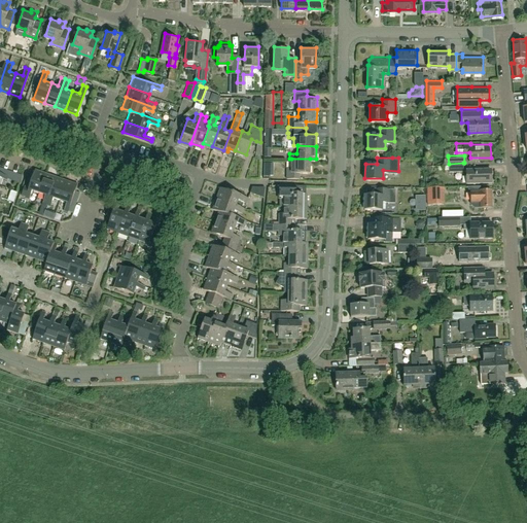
[(286,166),(286,176),(299,176),(299,170),(309,171),(310,159),(291,159),(291,166),(286,166)]
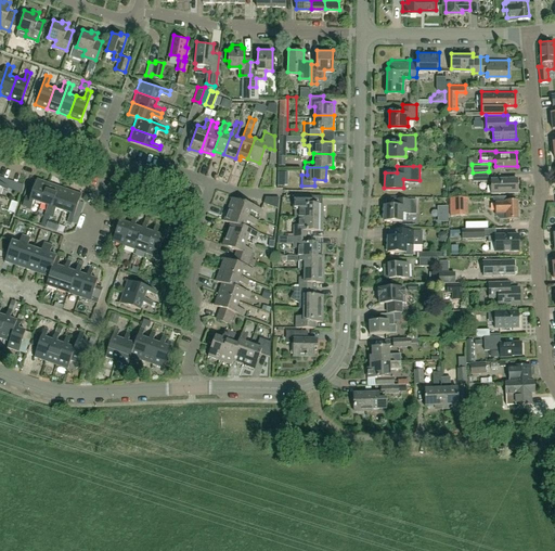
[(40,201),(48,179),(37,175),(29,195),(25,193),(22,202),(27,204),(26,205),(30,206),(34,199),(40,201)]
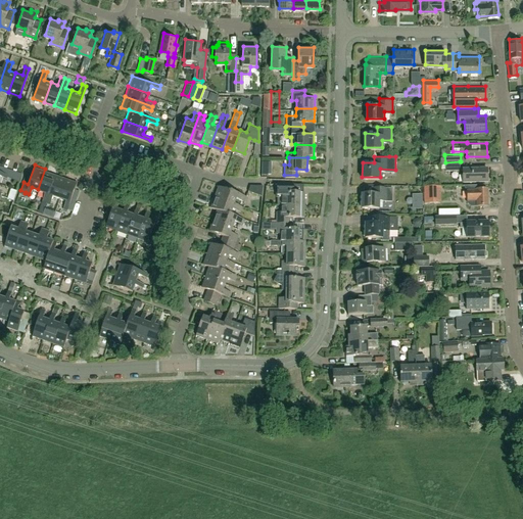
[(487,166),(463,167),(464,179),(487,179),(487,166)]
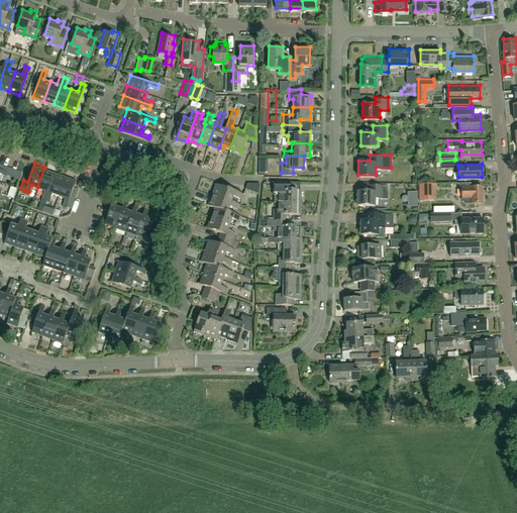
[(55,170),(44,167),(37,187),(44,189),(41,197),(45,198),(55,170)]
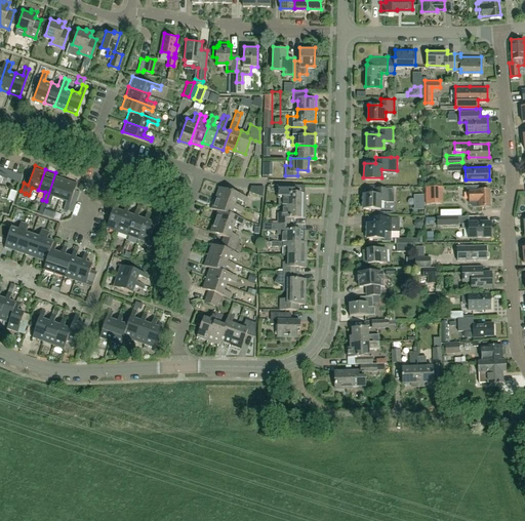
[(55,172),(46,201),(50,202),(52,195),(59,197),(67,176),(55,172)]
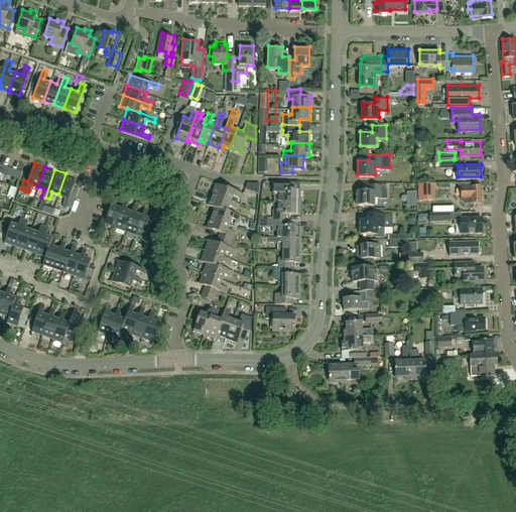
[(76,177),(66,173),(58,194),(65,196),(62,204),(67,205),(76,177)]
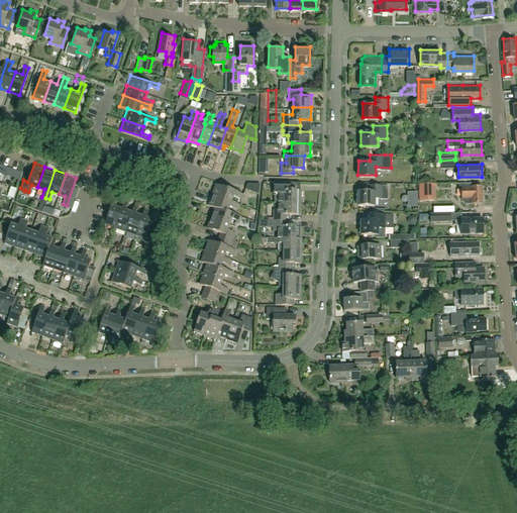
[(290,179),(274,179),(274,191),(278,191),(278,199),(299,200),(299,195),(300,195),(300,187),(296,187),(290,187),(290,179)]
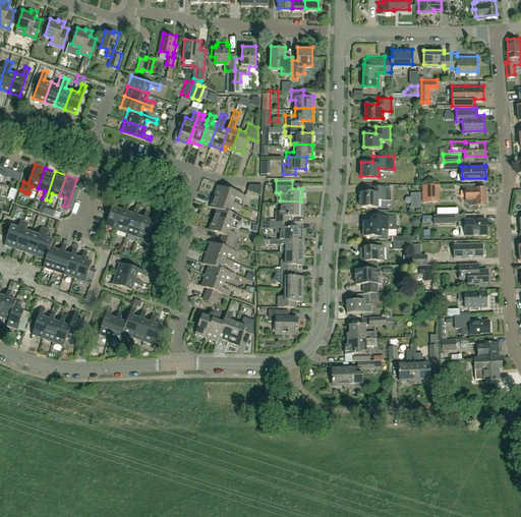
[(244,192),(216,182),(212,192),(233,200),(235,194),(243,197),(244,192)]
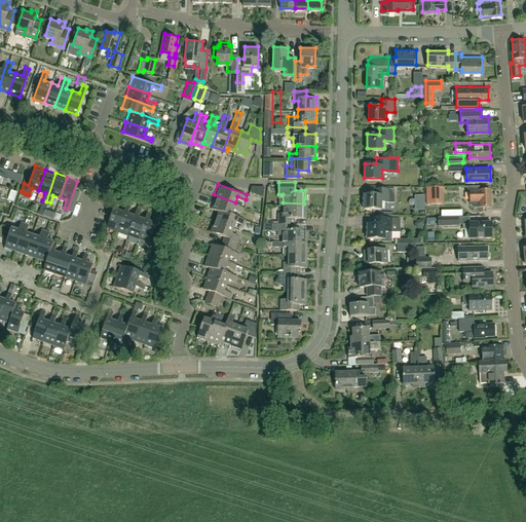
[(250,189),(263,194),(264,184),(252,184),(250,189)]
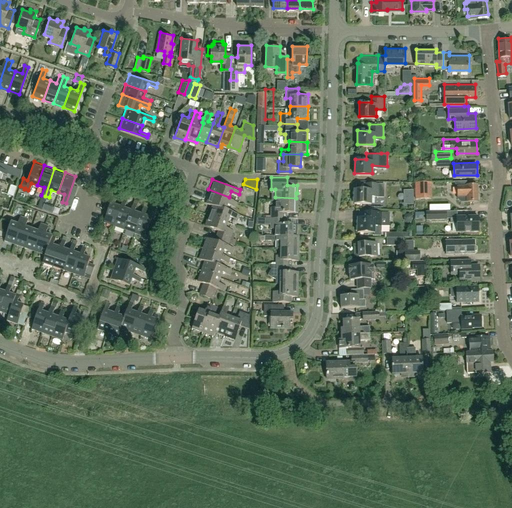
[(460,199),(466,199),(478,199),(477,182),(467,182),(467,179),(453,179),(456,183),(457,196),(460,199)]
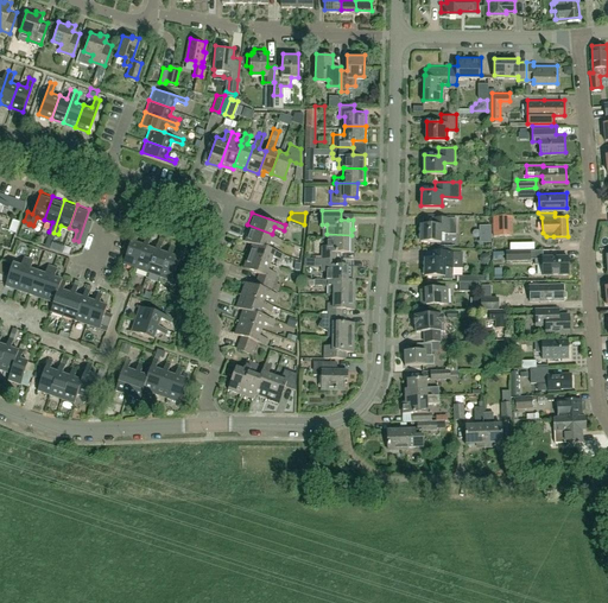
[(493,233),(512,233),(512,214),(493,214),(493,233)]
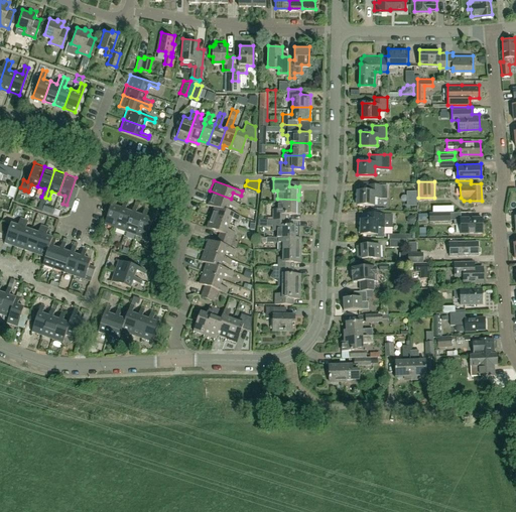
[(368,188),(358,188),(357,203),(374,203),(374,196),(386,197),(387,183),(368,183),(368,188)]
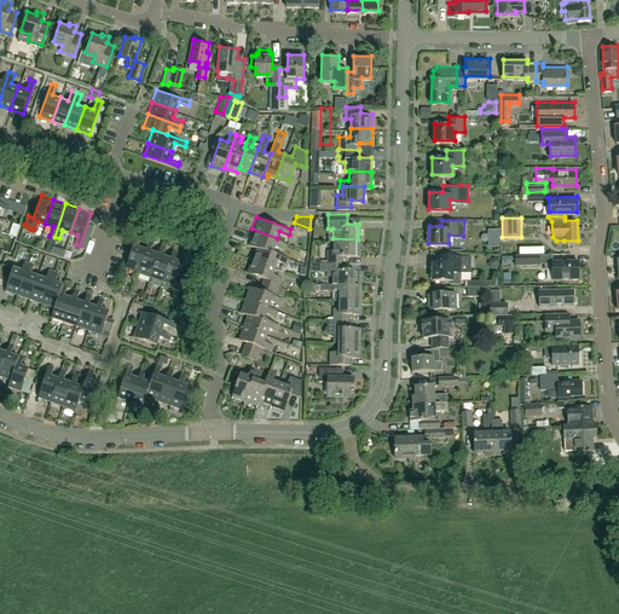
[(277,238),(252,229),(247,242),(254,244),(272,250),(275,243),(284,247),(287,241),(277,238)]
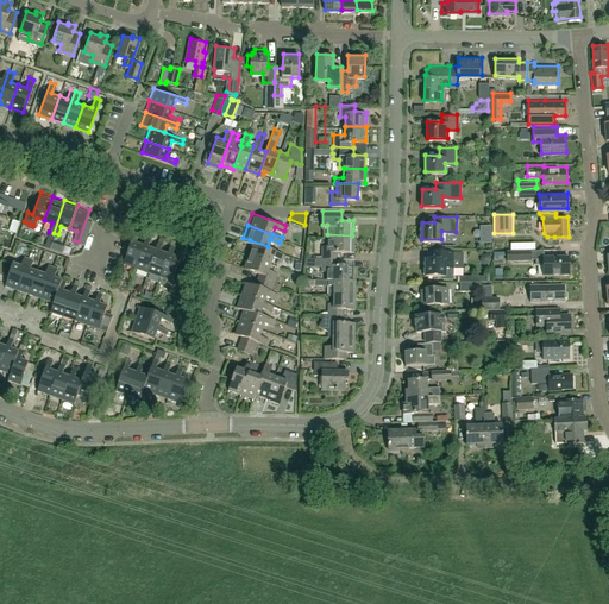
[(133,230),(123,262),(135,265),(143,244),(135,240),(138,232),(133,230)]
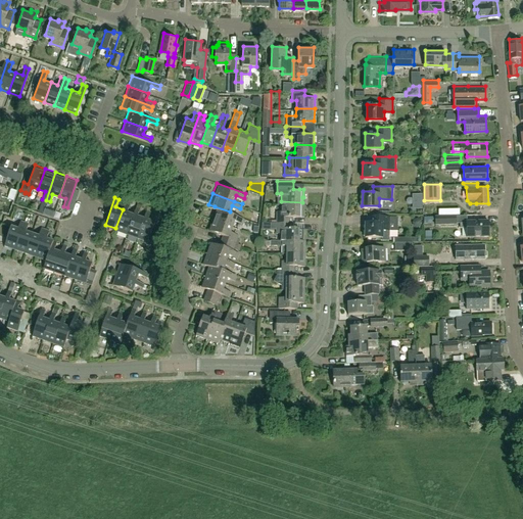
[(123,209),(115,228),(126,232),(133,213),(127,210),(129,202),(125,201),(123,209)]
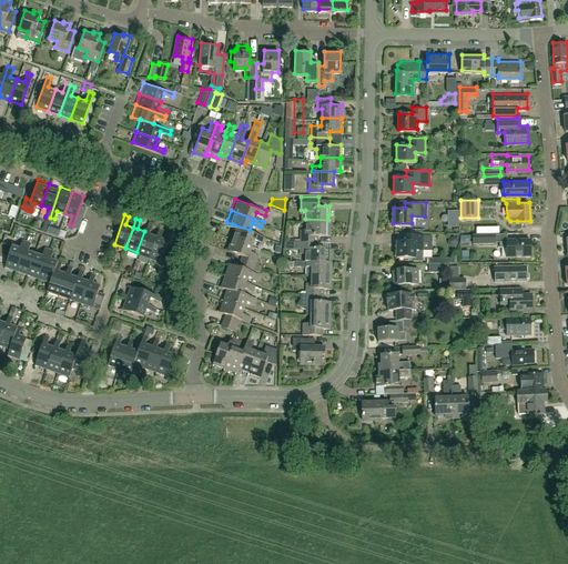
[(328,220),(305,219),(305,227),(301,227),(300,239),(317,240),(317,232),(325,232),(330,232),(330,223),(328,223),(328,220)]
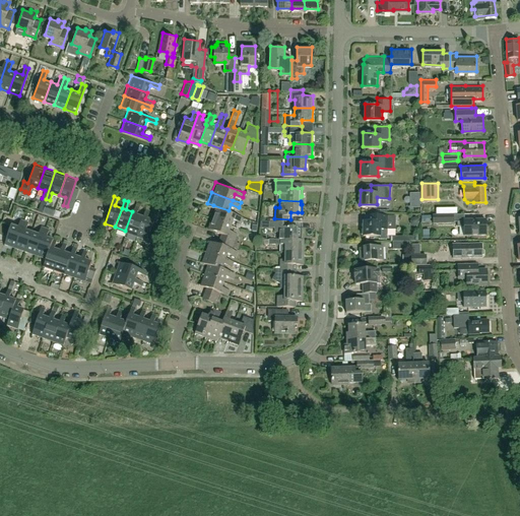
[(132,211),(125,231),(135,234),(142,215),(136,212),(138,205),(134,204),(132,211)]
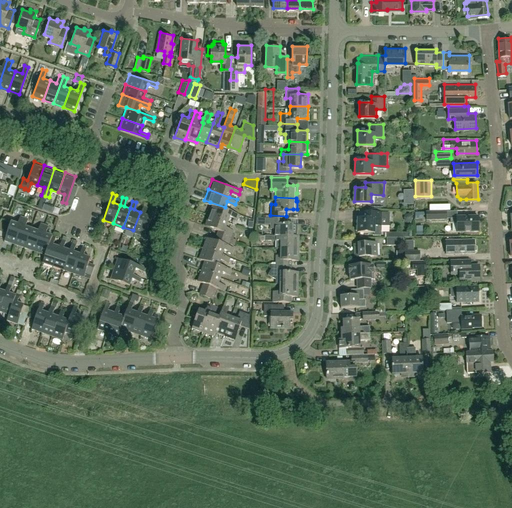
[(225,207),(210,202),(206,212),(227,220),(229,214),(237,216),(239,212),(225,207)]
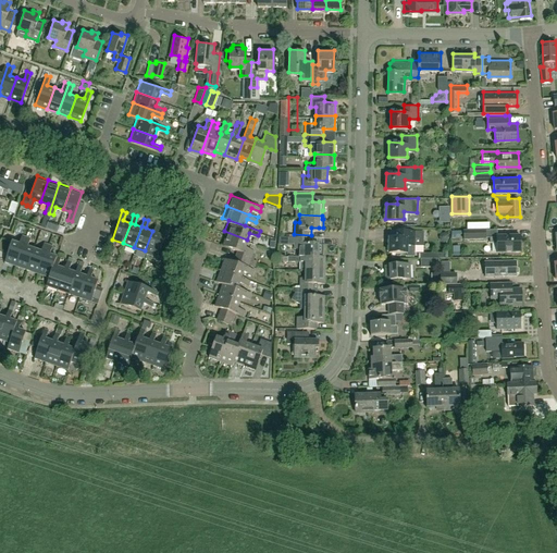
[(152,231),(145,250),(158,255),(164,234),(156,232),(159,223),(155,222),(152,231)]
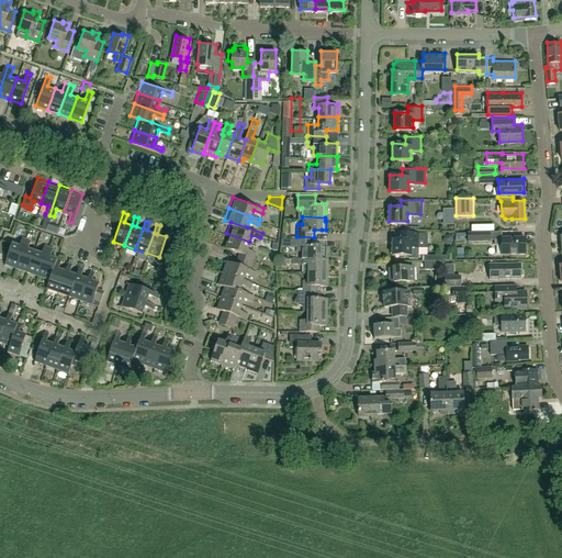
[(490,229),(468,230),(468,240),(490,238),(490,237),(490,229)]
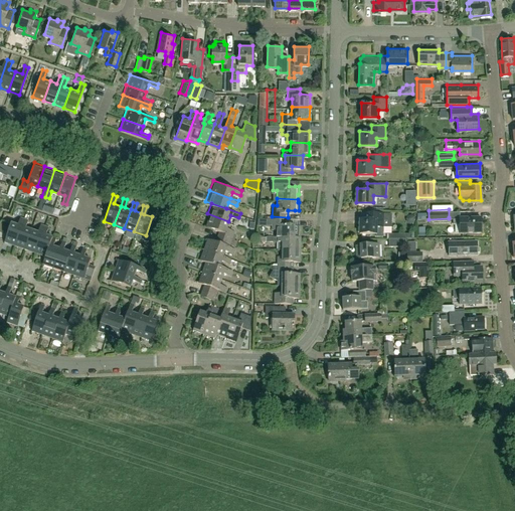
[(360,217),(359,231),(376,231),(376,234),(382,234),(382,224),(391,224),(391,211),(361,210),(361,217),(360,217)]
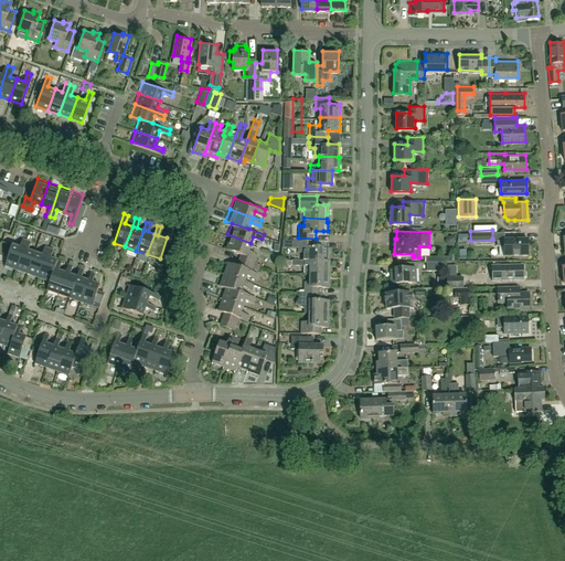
[(446,233),(444,236),(445,240),(449,242),(452,241),(454,236),(452,233),(449,232),(446,233)]
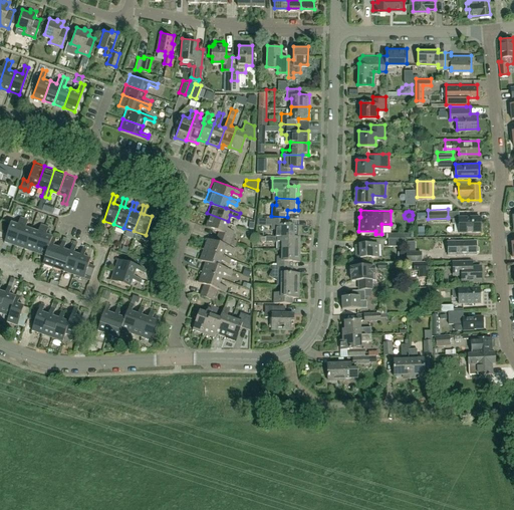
[(228,221),(207,213),(204,223),(218,228),(216,233),(236,241),(237,238),(234,237),(236,232),(233,231),(234,229),(226,226),(228,221)]
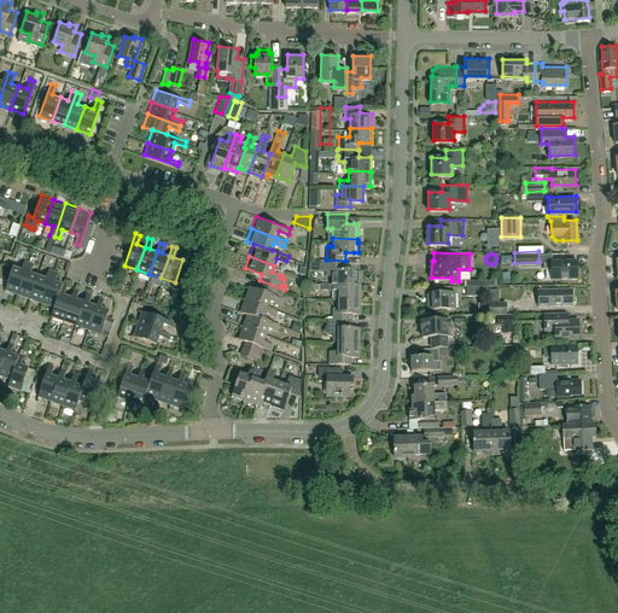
[(551,266),(552,276),(577,276),(577,257),(552,258),(552,261),(543,261),(543,266),(551,266)]
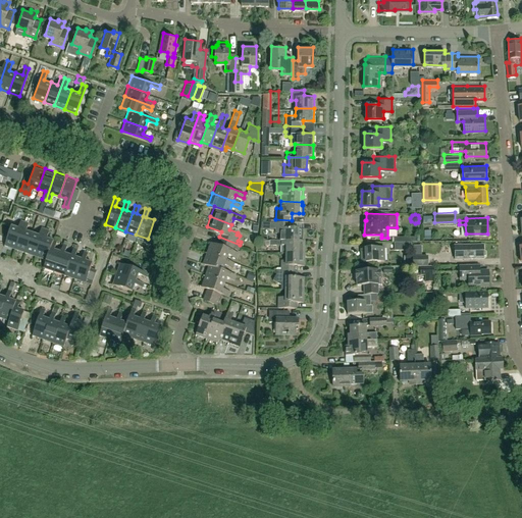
[(14,248),(23,219),(20,218),(17,226),(10,223),(4,244),(14,248)]
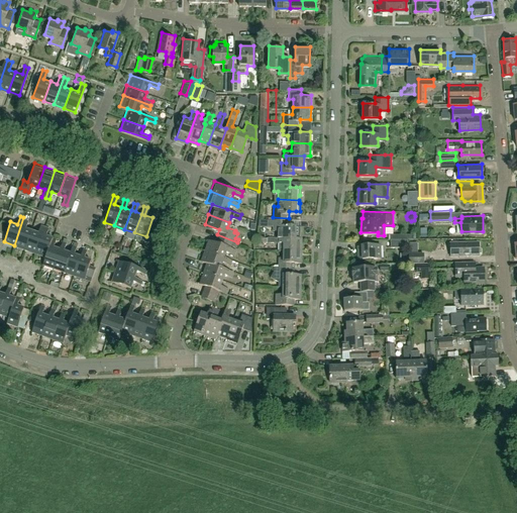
[(28,219),(23,217),(14,245),(24,248),(30,228),(25,227),(28,219)]
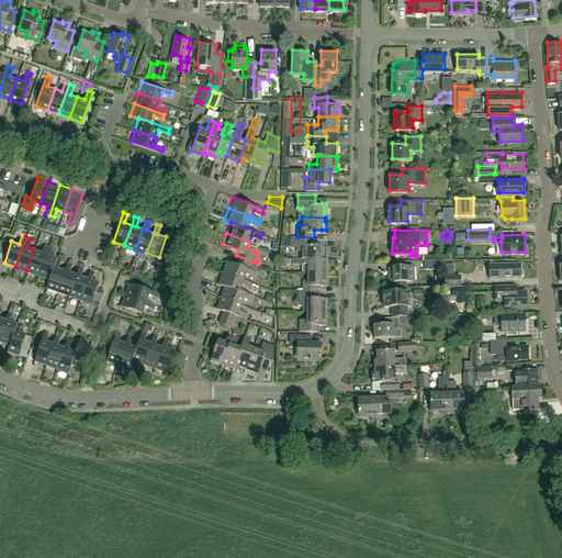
[(314,243),(314,237),(296,236),(296,247),(301,248),(301,256),(325,256),(325,253),(327,253),(327,243),(314,243)]
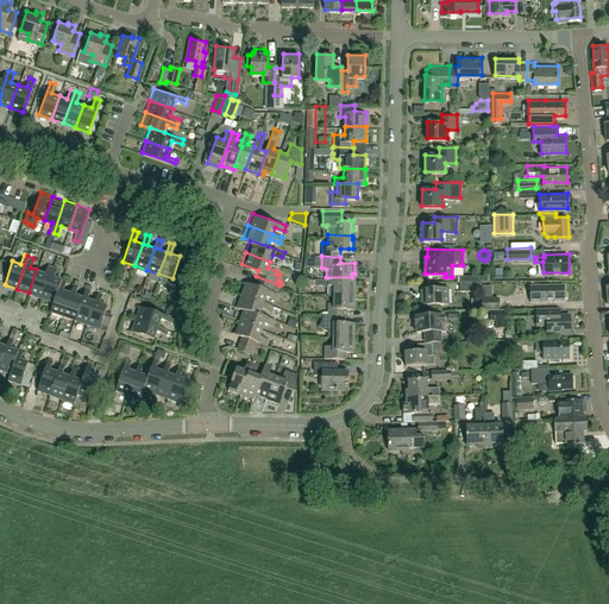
[(44,272),(36,269),(29,293),(41,297),(51,264),(48,263),(44,272)]
